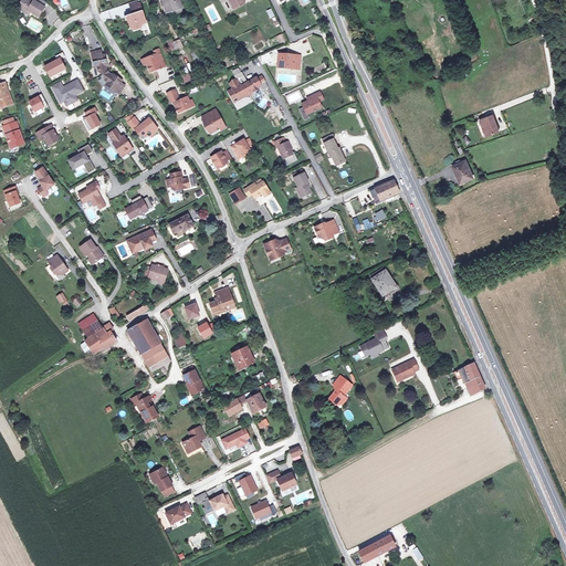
[(25,12),(28,10),(31,12),(40,17),(45,6),(42,4),(35,1),(34,1),(33,2),(28,0),(22,0),(19,9),(20,9),(25,12)]
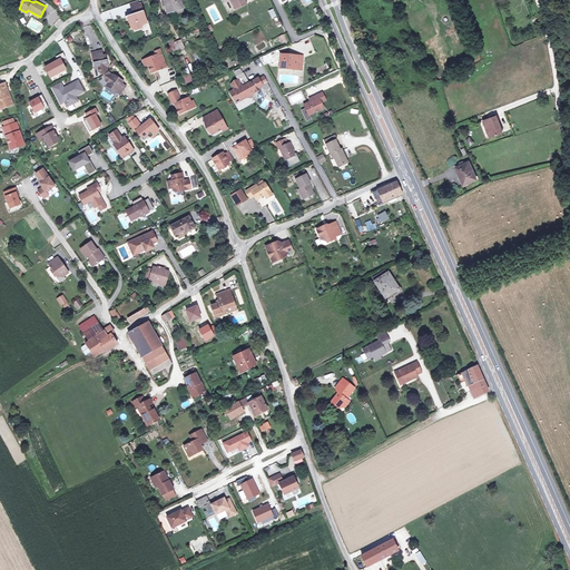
[(137,0),(135,0),(129,2),(133,10),(136,9),(137,12),(129,15),(131,20),(129,23),(131,27),(135,29),(141,27),(144,23),(141,19),(145,18),(140,2),(138,3),(137,0)]
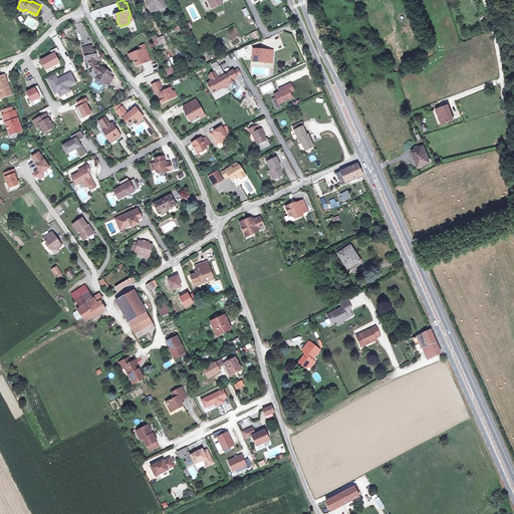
[(147,0),(149,10),(164,7),(162,0),(147,0)]
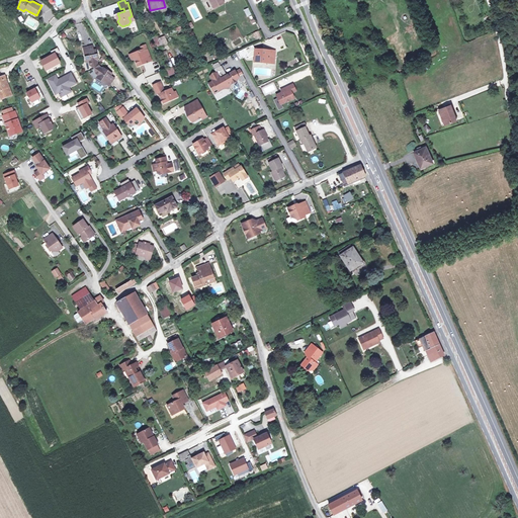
[(47,12),(41,20),(49,24),(53,16),(47,12)]
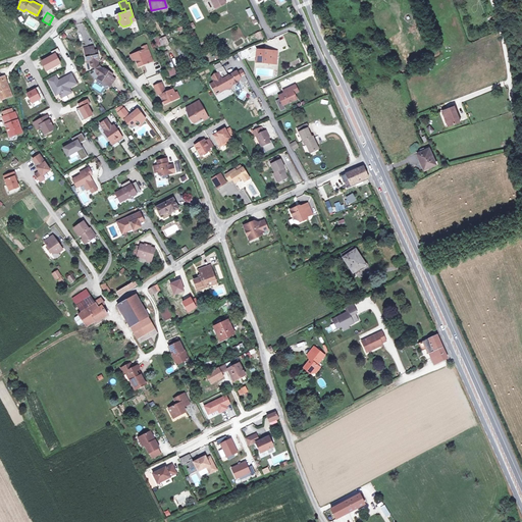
[(53,27),(58,20),(54,17),(49,23),(53,27)]
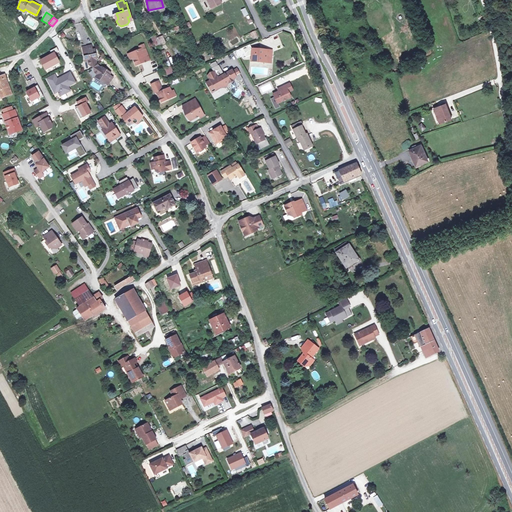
[(159,45),(165,43),(162,36),(156,38),(159,45)]
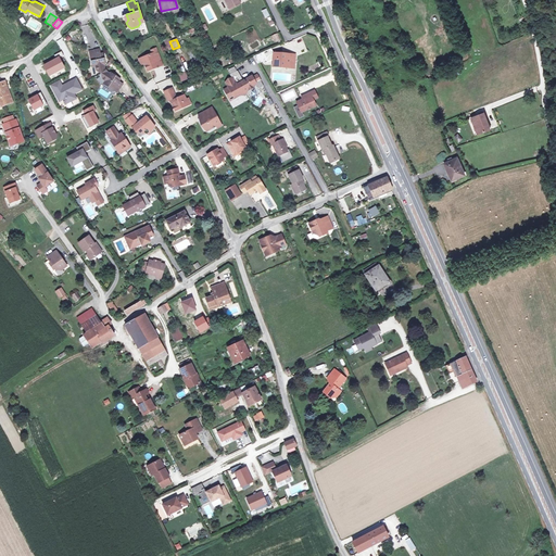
[(119,91),(126,83),(121,78),(122,78),(114,73),(113,74),(110,72),(106,66),(105,62),(106,62),(104,52),(102,53),(101,46),(90,49),(93,65),(97,65),(99,74),(106,79),(105,81),(119,91)]
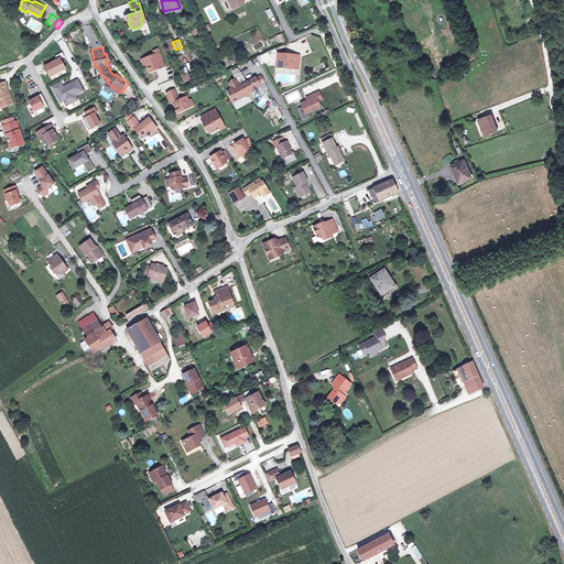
[(164,61),(161,52),(156,53),(145,57),(148,63),(151,72),(162,67),(160,62),(164,61)]
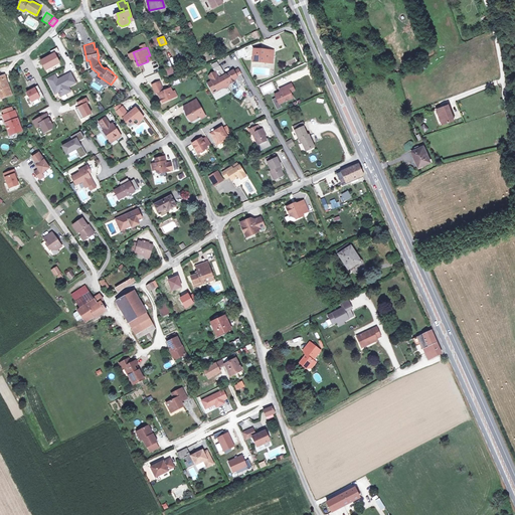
[(253,54),(254,48),(246,51),(244,47),(235,51),(239,57),(243,55),(244,57),(251,54),(253,54)]
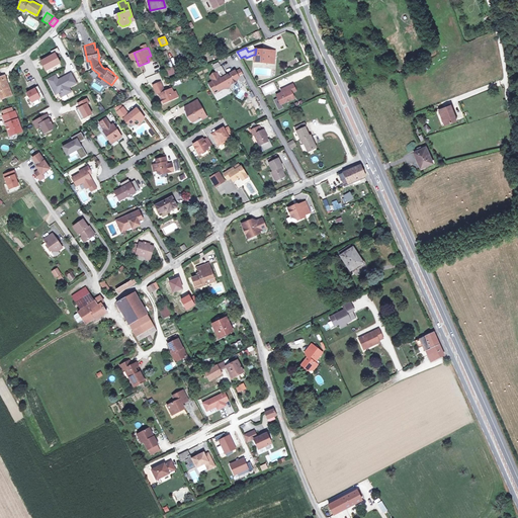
[(255,55),(255,60),(260,60),(262,62),(264,61),(267,61),(270,59),(275,60),(276,51),(265,50),(263,49),(261,50),(256,49),(255,55)]
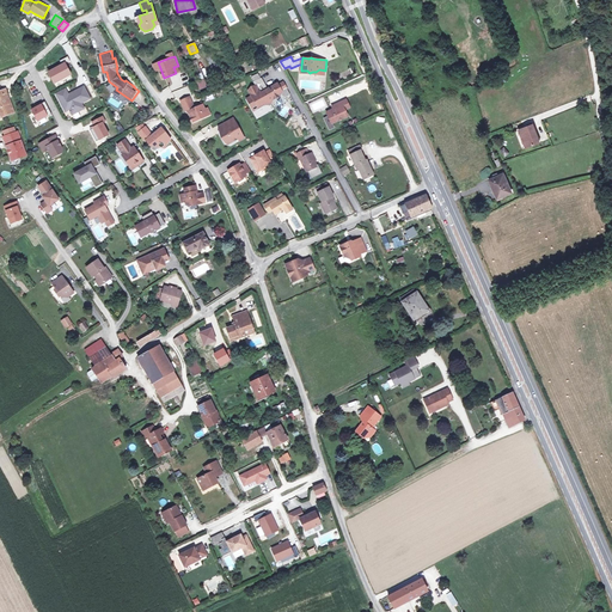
[(62,63),(49,72),(55,81),(71,73),(66,62),(62,63)]
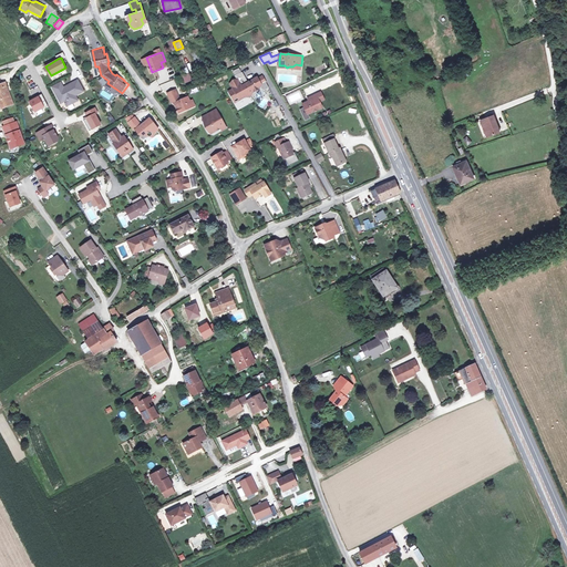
[(248,80),(243,71),(241,71),(239,66),(234,70),(236,74),(236,75),(238,79),(236,79),(233,81),(230,82),(234,88),(229,90),(234,99),(238,95),(239,99),(245,95),(255,94),(257,91),(256,90),(259,88),(261,84),(261,83),(266,81),(263,74),(258,78),(257,76),(248,81),(247,82),(246,81),(248,80)]
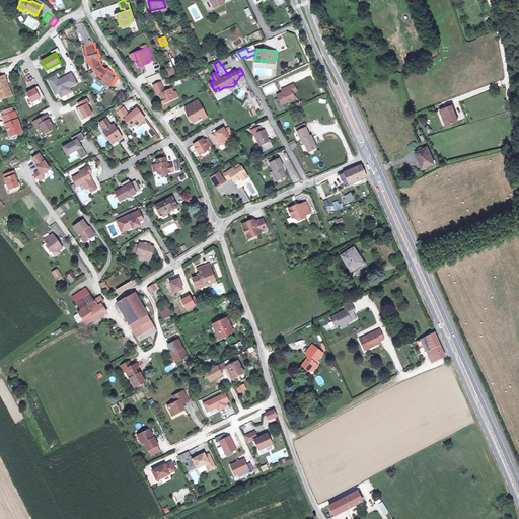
[(165,70),(167,77),(174,75),(172,68),(165,70)]
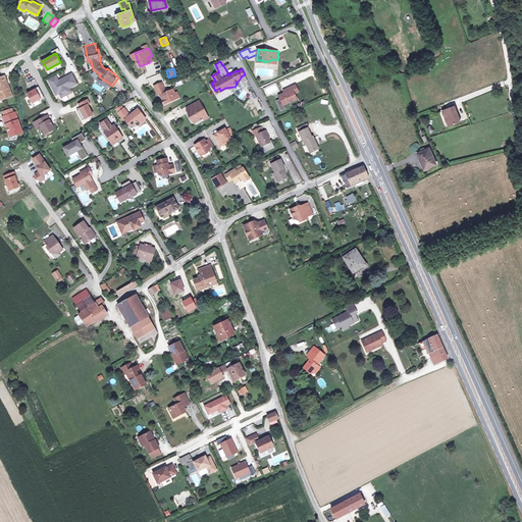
[(71,91),(69,87),(76,83),(71,73),(61,79),(62,81),(59,82),(56,75),(49,80),(55,92),(59,90),(62,96),(71,91)]
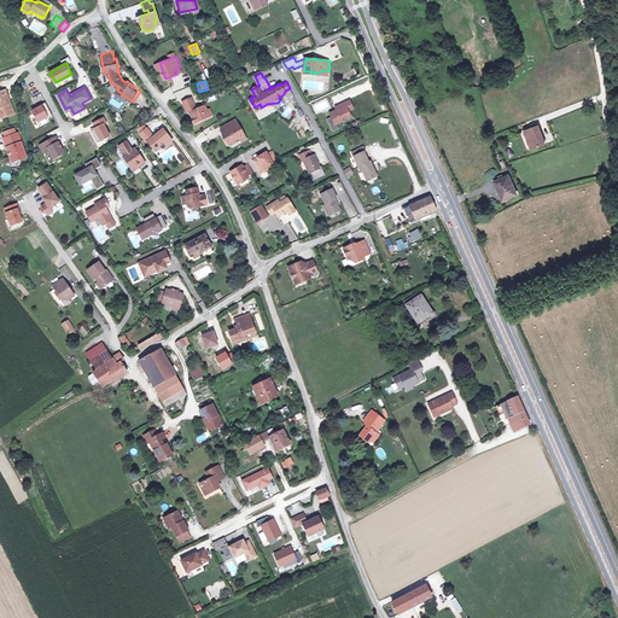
[(176,99),(191,94),(188,88),(174,93),(176,99)]
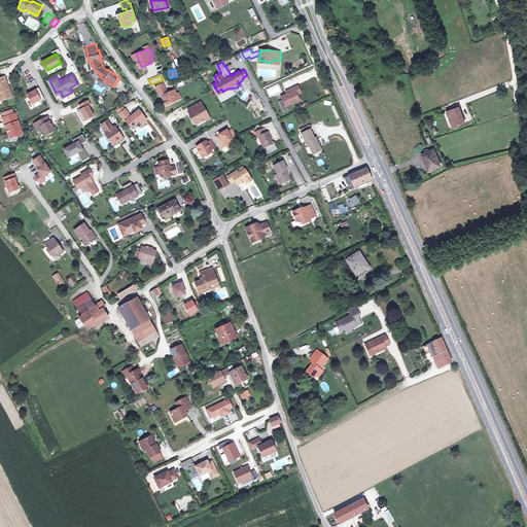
[(1,78),(0,76),(0,97),(1,101),(12,97),(5,77),(1,78)]
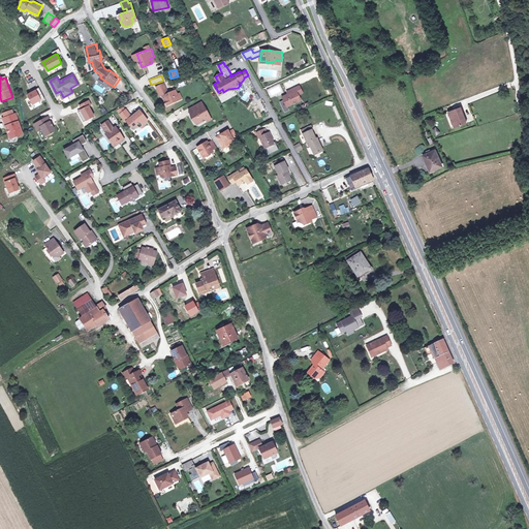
[(164,84),(160,86),(162,91),(165,96),(163,97),(167,105),(180,99),(178,94),(176,90),(168,93),(164,84)]
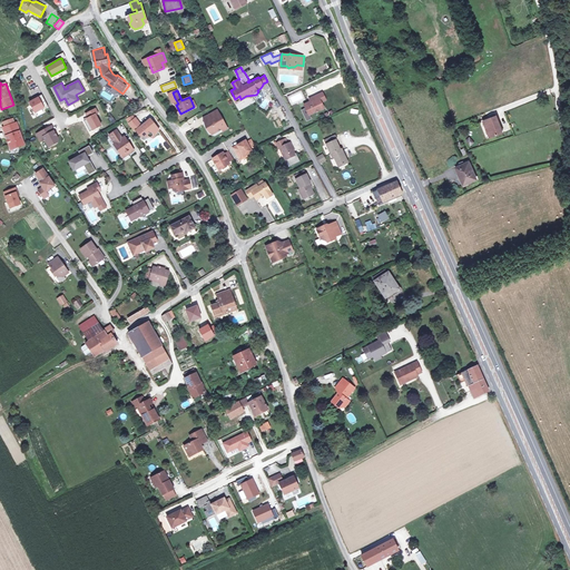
[(291,106),(305,99),(301,90),(287,97),(291,106)]
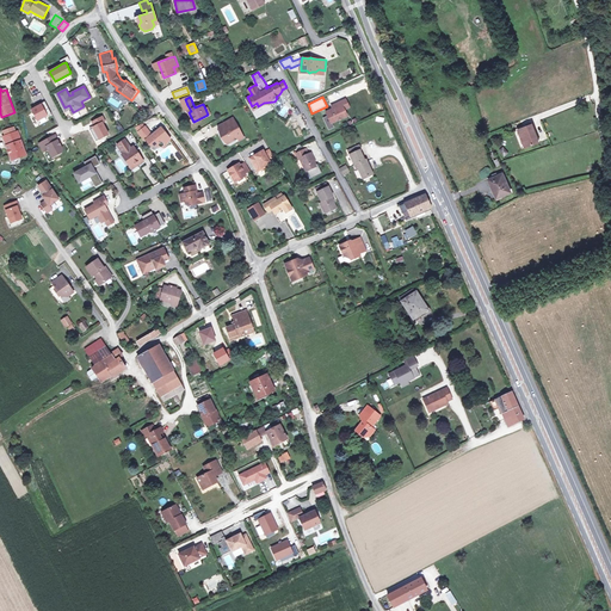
[(45,100),(41,103),(42,104),(37,106),(32,109),(38,119),(48,115),(48,116),(53,113),(45,100)]
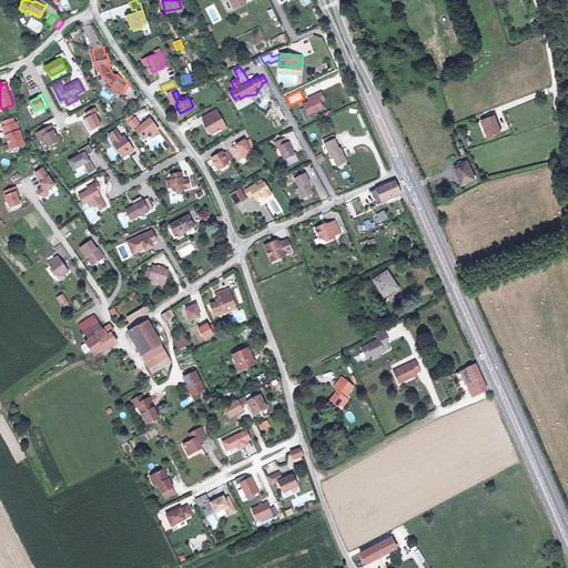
[(307,102),(305,107),(308,113),(323,107),(321,100),(322,100),(318,93),(313,95),(314,99),(310,100),(307,102)]
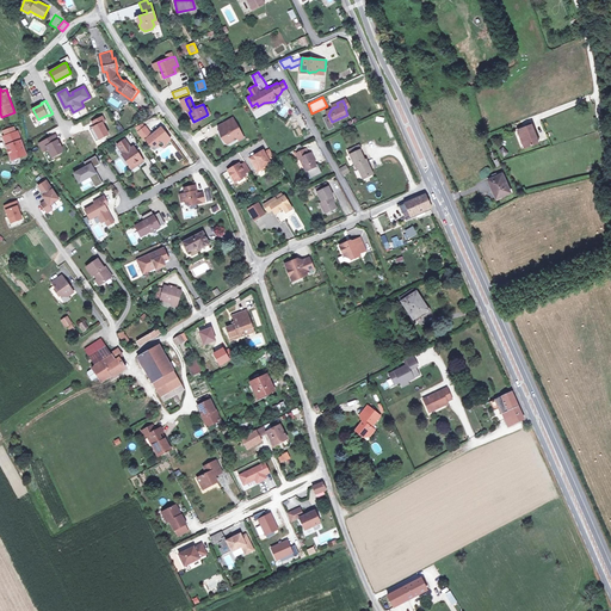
[(103,116),(92,121),(96,125),(91,128),(97,140),(109,134),(103,122),(106,121),(103,116)]
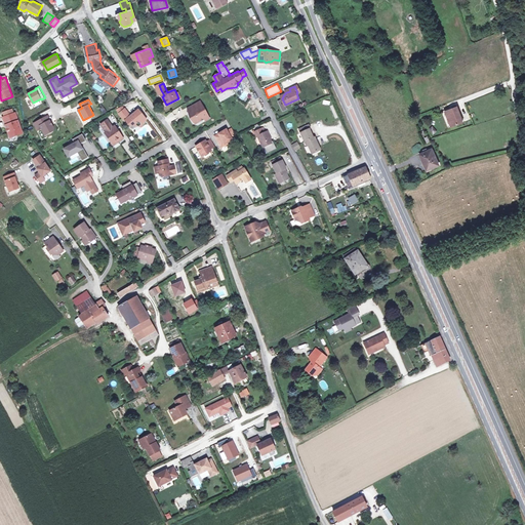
[(190,113),(194,121),(198,122),(205,118),(204,116),(208,114),(201,101),(193,105),(195,110),(191,112),(190,113)]
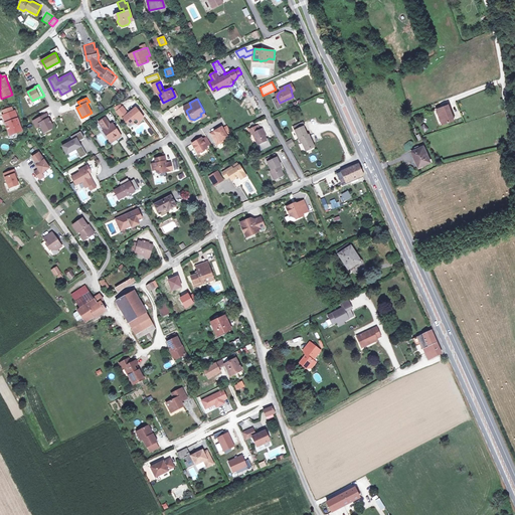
[(442,110),(447,118),(457,113),(449,99),(438,105),(441,111),(442,110)]
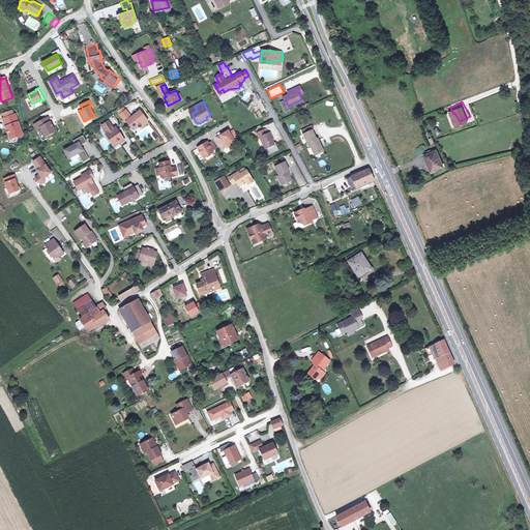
[(121,114),(120,114),(126,121),(127,120),(129,123),(131,123),(134,126),(136,126),(141,122),(143,124),(148,120),(141,111),(133,117),(126,109),(126,110),(121,114)]
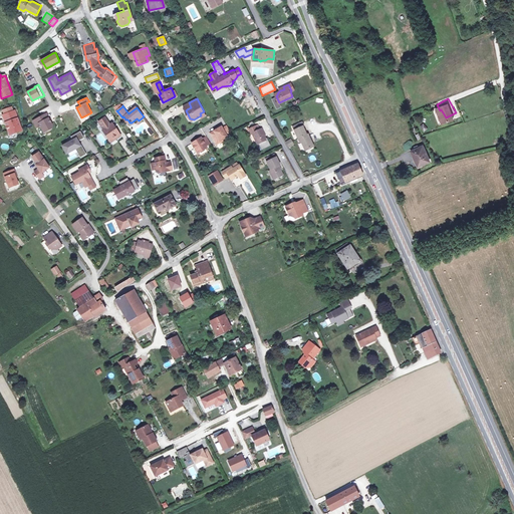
[(16,110),(4,114),(10,135),(22,131),(16,110)]
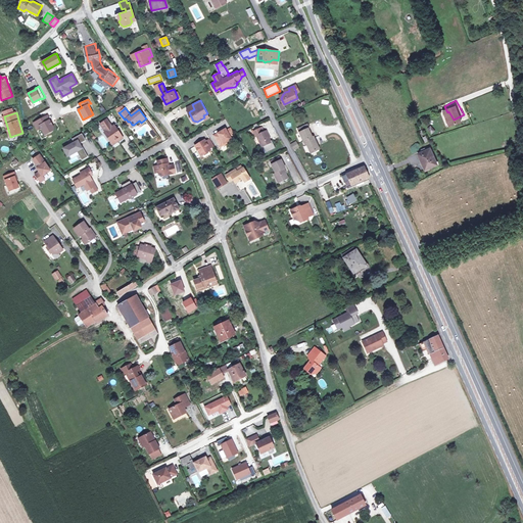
[(46,115),(35,122),(38,129),(42,127),(45,134),(53,130),(54,127),(50,120),(49,120),(46,115)]
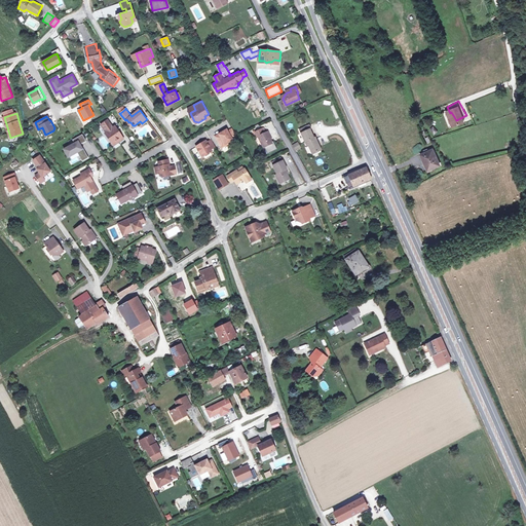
[(108,119),(102,124),(107,132),(106,133),(112,142),(115,140),(118,142),(124,138),(115,125),(113,126),(108,119)]
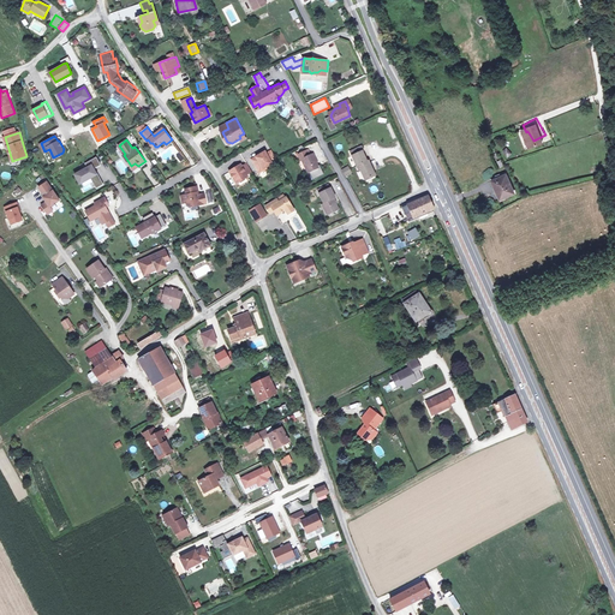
[(376,173),(369,159),(368,160),(363,149),(364,149),(363,144),(351,149),(359,168),(362,168),(365,178),(376,173)]
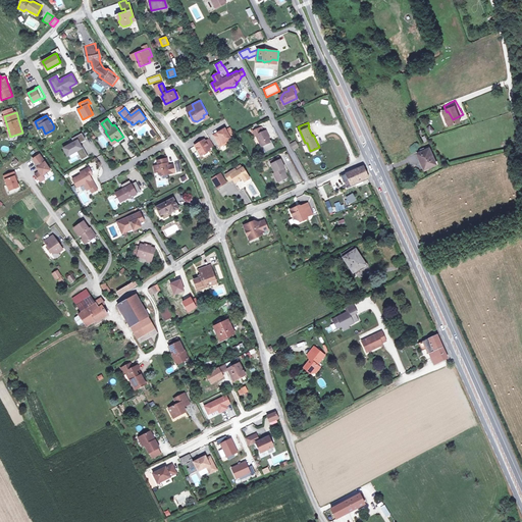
[(431,134),(434,131),(429,125),(426,128),(431,134)]
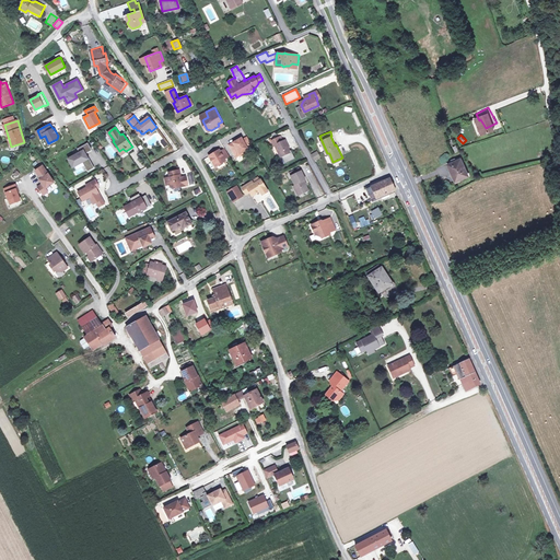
[(233,141),(230,144),(236,156),(241,153),(241,152),(244,150),(248,148),(247,146),(252,143),(247,136),(243,139),(242,137),(236,140),(236,141),(234,143),(233,141)]
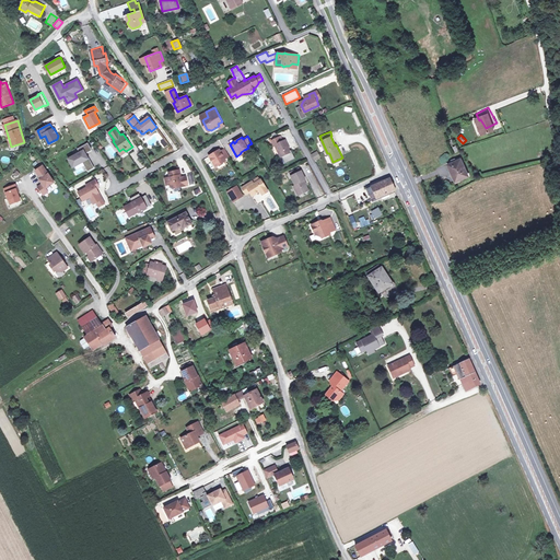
[(283,139),(276,142),(281,155),(292,150),(290,146),(291,146),(288,137),(283,139)]
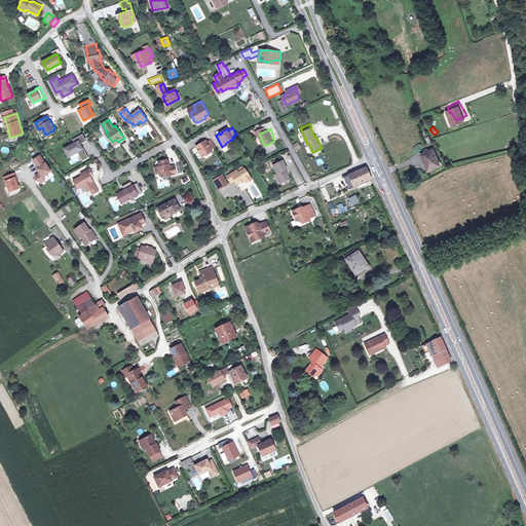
[(75,143),(65,148),(69,156),(78,151),(83,160),(89,156),(84,147),(83,148),(80,144),(87,140),(83,133),(73,139),(75,143)]
